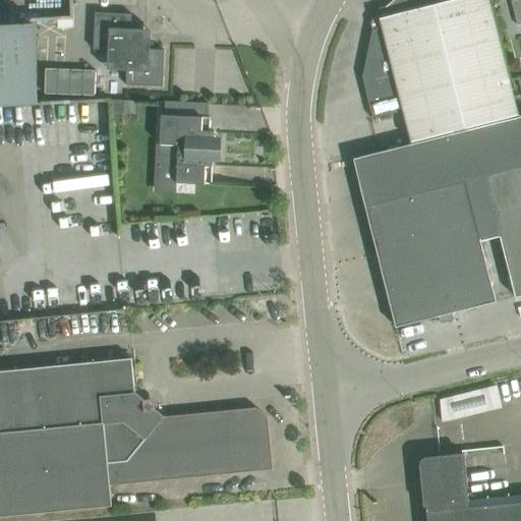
[(372,30),(362,77),(372,118),(403,111),(411,141),(517,114),(488,0),(393,0),(386,6),(388,16),(382,26),(372,30)]
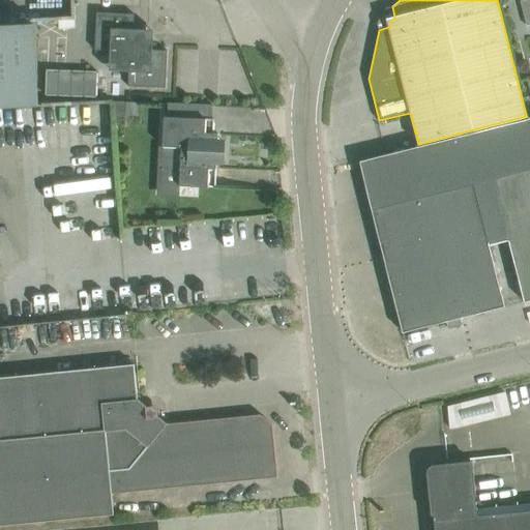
[(529,0),(521,0),(519,0),(525,25),(529,24),(529,0)]
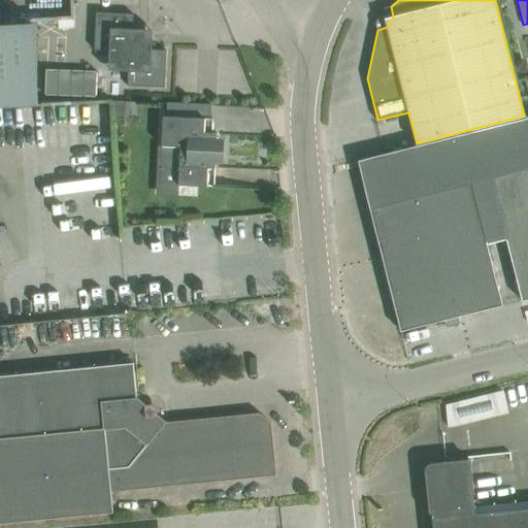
[(96,12),(94,50),(114,50),(113,65),(128,66),(127,86),(164,88),(166,51),(146,50),(146,34),(132,34),(133,13),(96,12)]
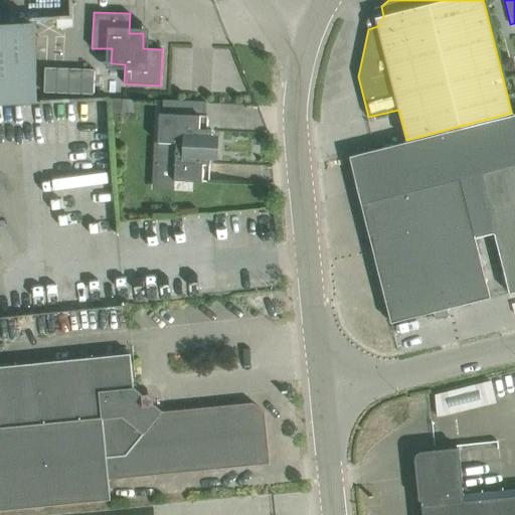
[(0,20),(0,103),(23,102),(18,20),(0,20)]
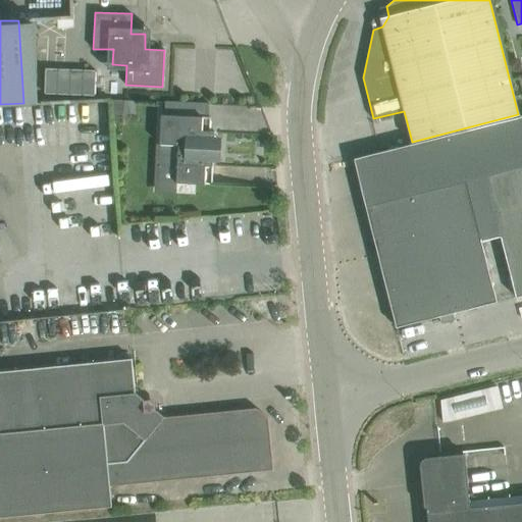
[(242,93),(241,45),(179,46),(180,100),(195,100),(195,94),(242,93)]
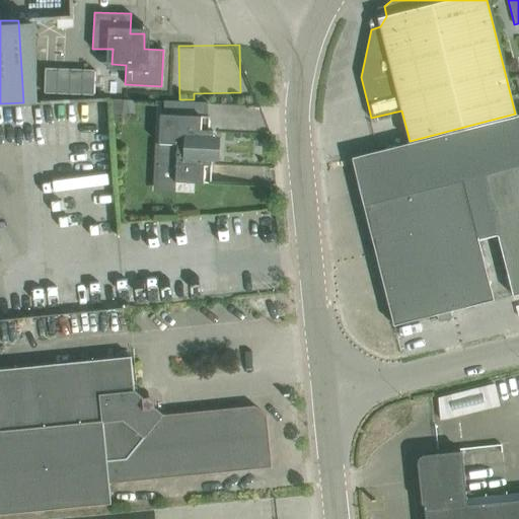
[(46,69),(45,93),(94,95),(95,70),(46,69)]
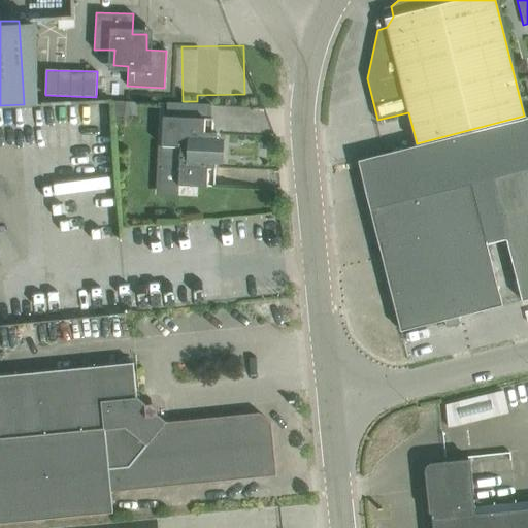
[(213,119),(163,116),(162,145),(180,146),(178,185),(215,187),(217,133),(212,133),(213,119)]
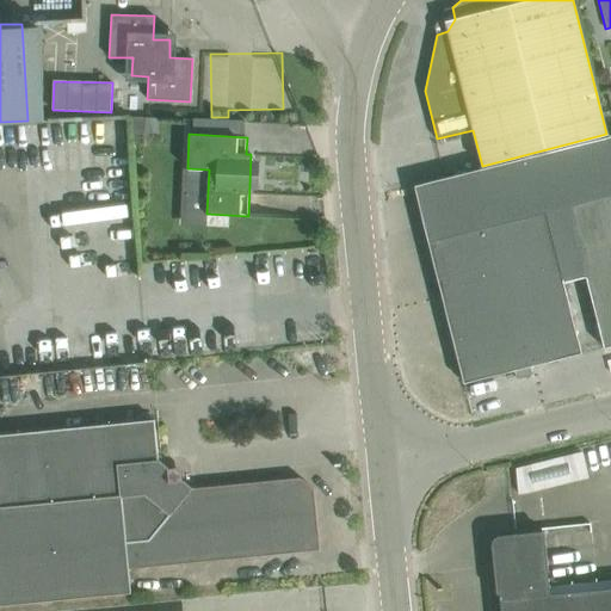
[(581,248),(606,347),(610,345),(610,135),(556,149),(581,248)]
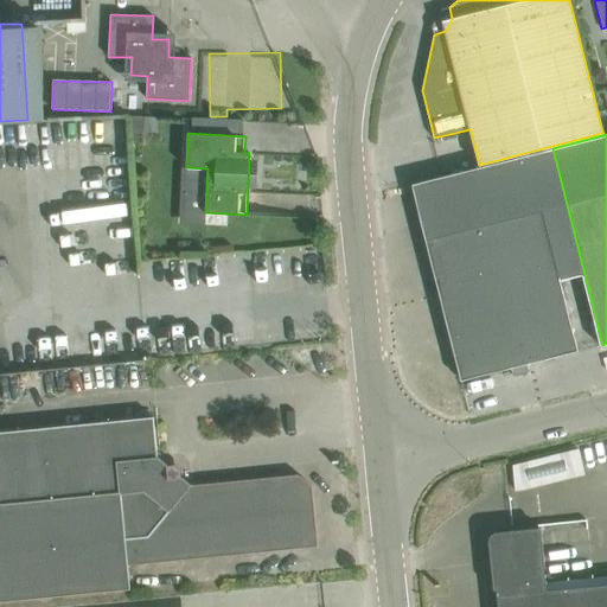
[(494,268),(577,247),(553,148),(470,170),(494,268)]
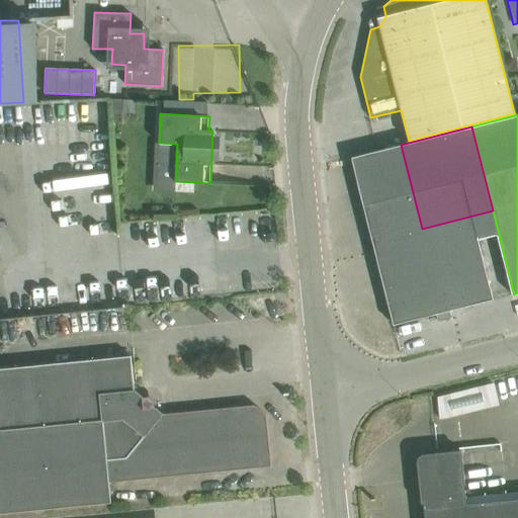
[(371,241),(422,229),(401,145),(350,158),(371,241)]
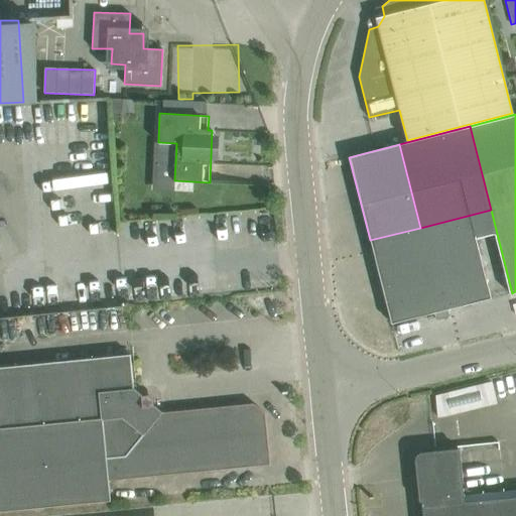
[(510,293),(512,293),(491,210),(420,228),(441,311),(491,298),(476,238),(495,233),(510,293)]
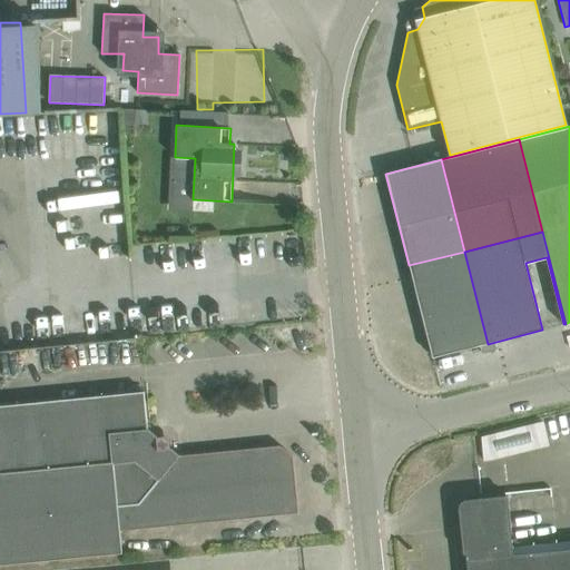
[(432,357),(488,344),(464,252),(409,265),(432,357)]
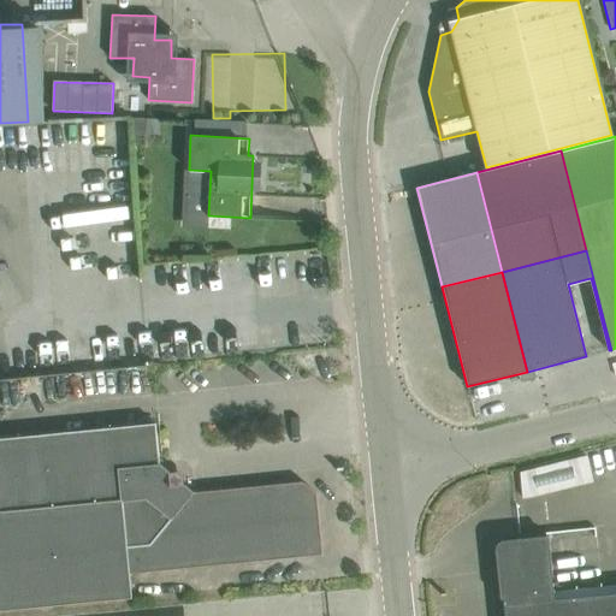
[(155,424),(0,438),(0,609),(132,597),(130,573),(321,554),(315,493),(302,483),(195,492),(183,484),(183,478),(176,472),(170,472),(159,463),(155,424)]
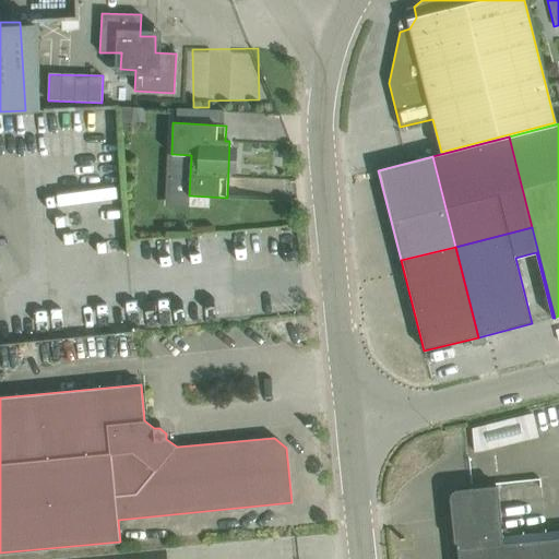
[(533,414),(472,429),(474,451),(483,450),(538,437),(533,414)]
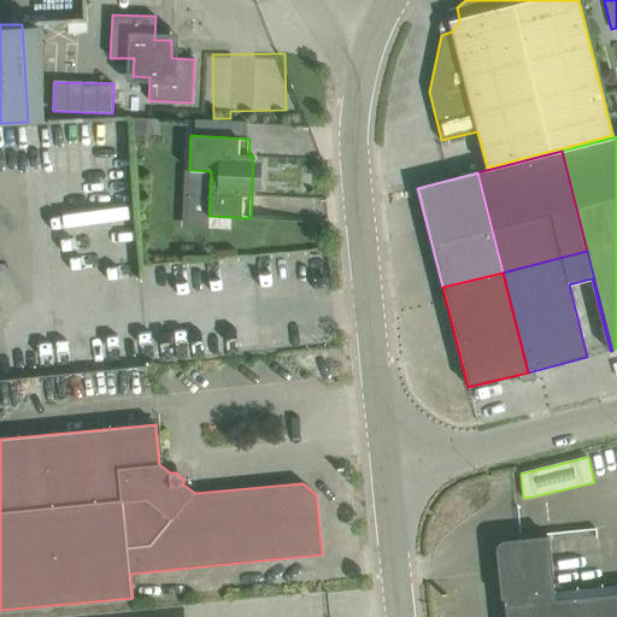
[(616,616),(616,586),(554,592),(548,536),(509,541),(509,545),(499,546),(505,598),(506,616),(616,616)]
